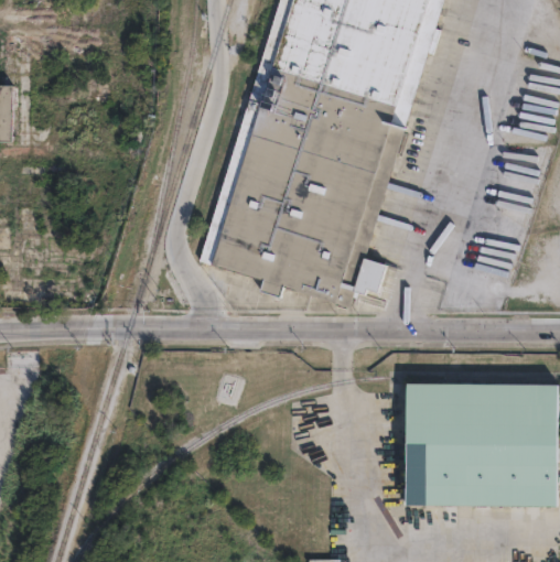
[(442,0),(350,305),(200,259),(278,0),(442,0)]
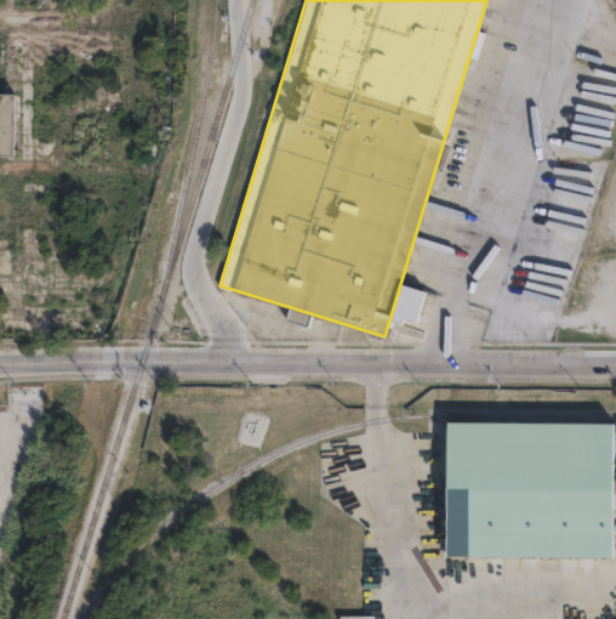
[(6,138),(7,81),(24,81),(24,140),(6,138)]
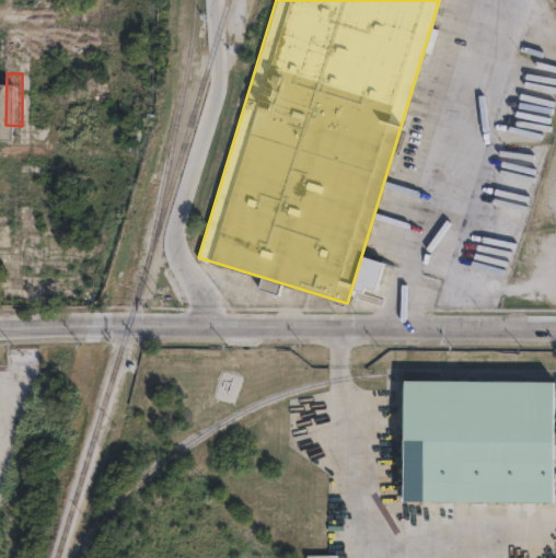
[(555,500),(406,499),(409,381),(555,382),(555,500)]
